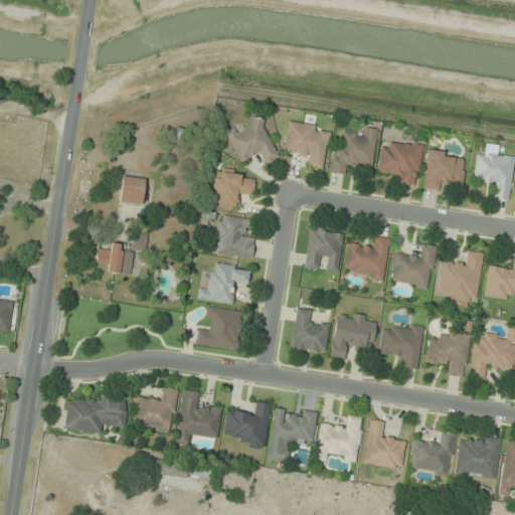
[(226,136),(240,163),(259,154),(265,165),(280,157),(259,116),(250,120),(251,123),(226,136)]
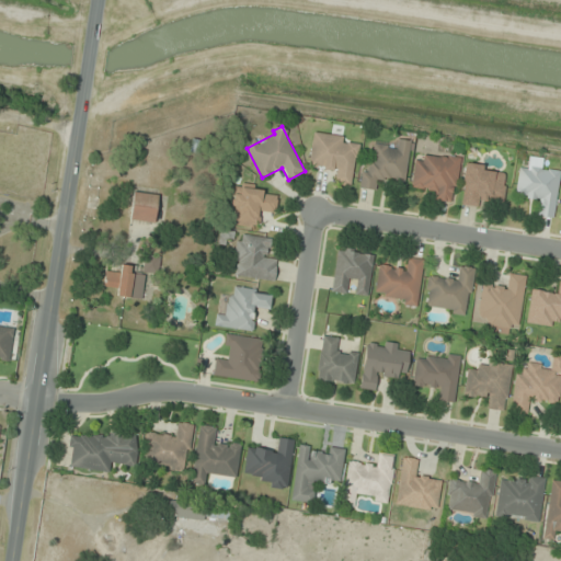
[(353,187),(359,139),(313,133),(308,169),(334,172),(332,184),(353,187)]
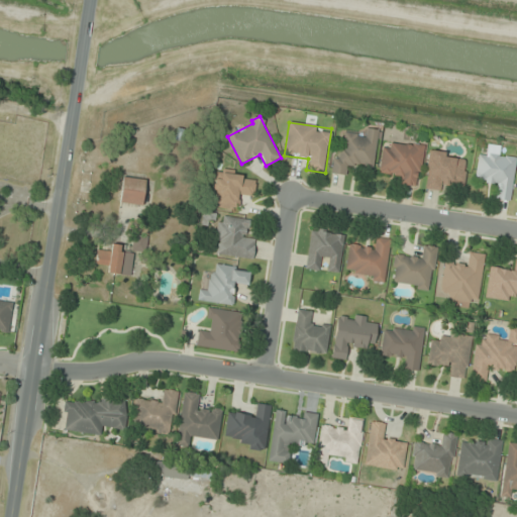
[(343,151),(334,150),(332,174),(350,176),(351,167),(375,169),(379,130),(345,126),(343,151)]
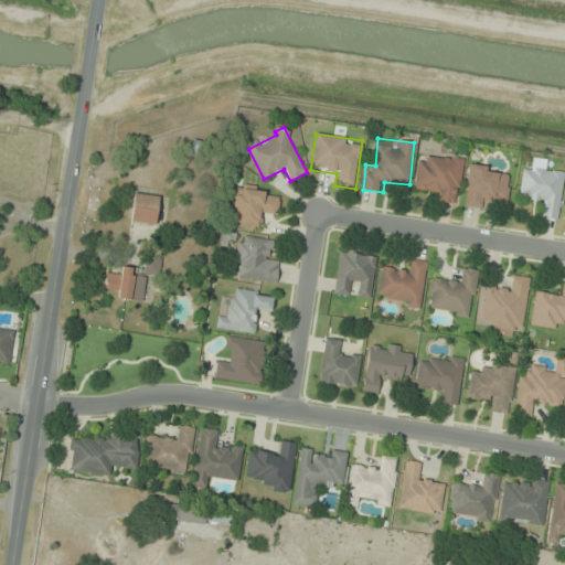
[(414,188),(437,191),(436,202),(458,204),(464,159),(428,153),(427,162),(418,161),(414,188)]
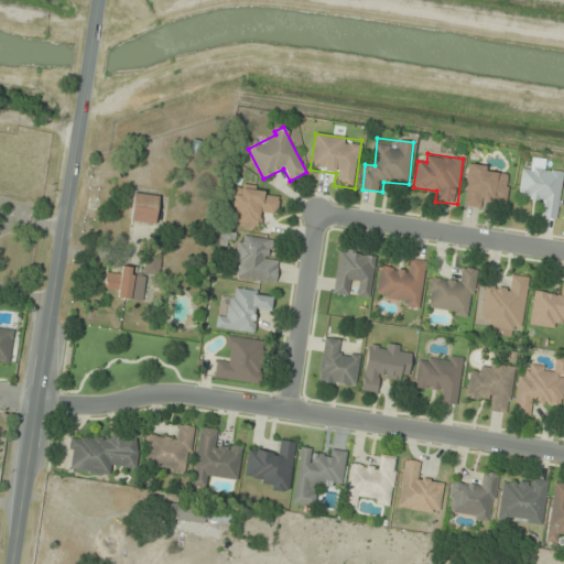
[(485,208),(486,199),(507,202),(510,176),(498,175),(499,167),(469,164),(464,206),(485,208)]
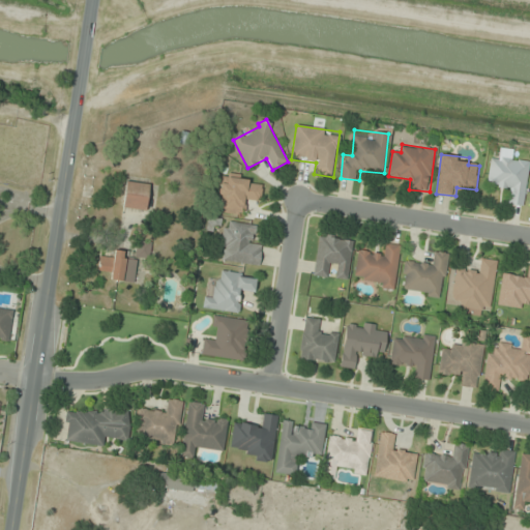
[(505,204),(524,206),(529,162),(491,156),(487,186),(507,189),(505,204)]
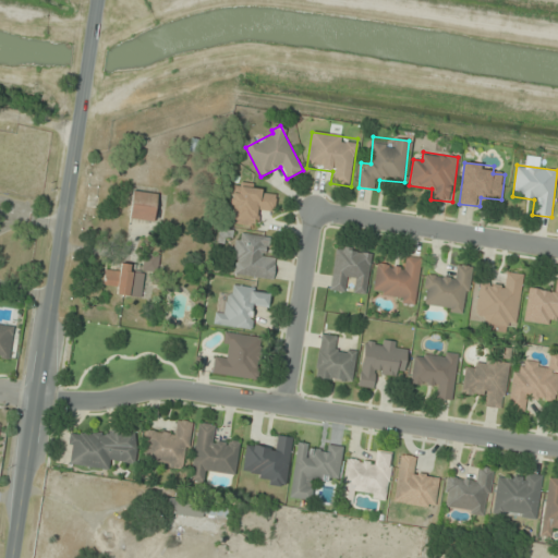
[(275,210),(277,191),(232,184),(228,222),(258,227),(261,209),(275,210)]
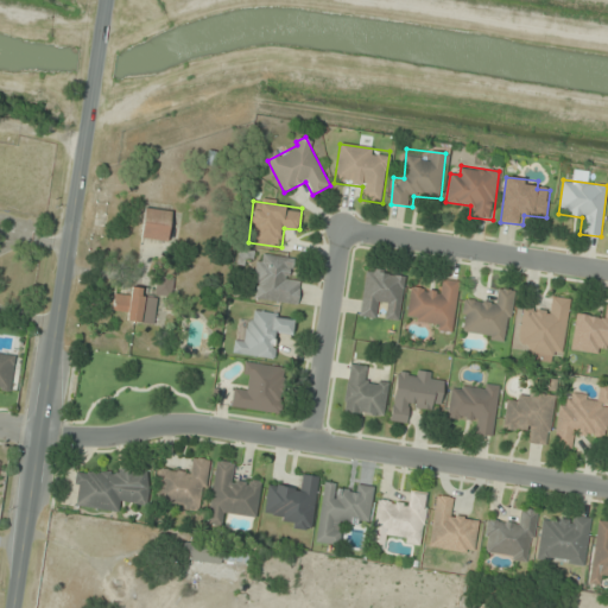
[(168,242),(172,211),(146,208),(141,239),(168,242)]
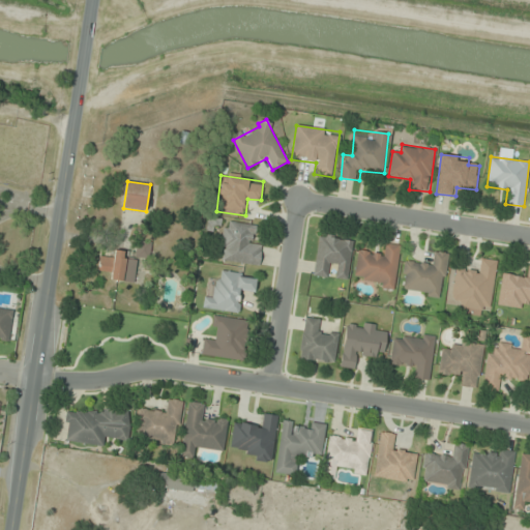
[(218,260),(260,266),(262,245),(254,244),(256,225),(224,221),(218,260)]
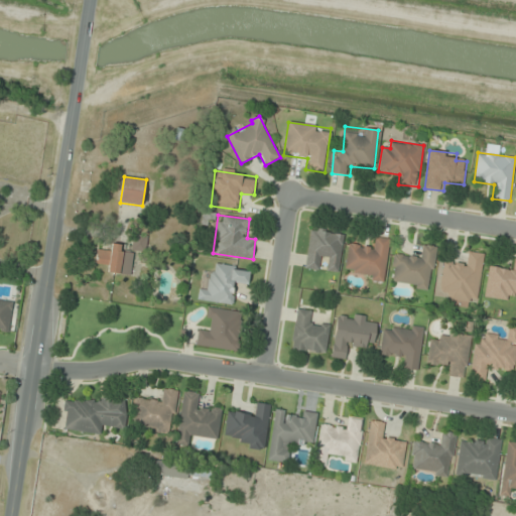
[(320,270),(321,261),(329,262),(328,271),(339,273),(344,232),(310,228),(304,268),(320,270)]
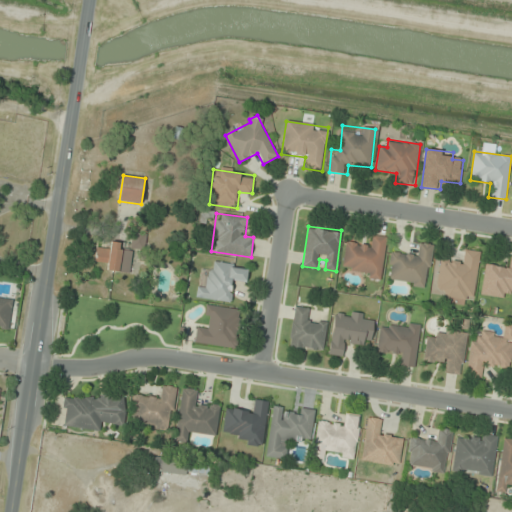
[(129,273),(131,249),(145,250),(146,235),(132,234),(131,248),(121,247),(122,243),(110,242),(109,249),(97,248),(96,261),(106,262),(106,271),(129,273)]
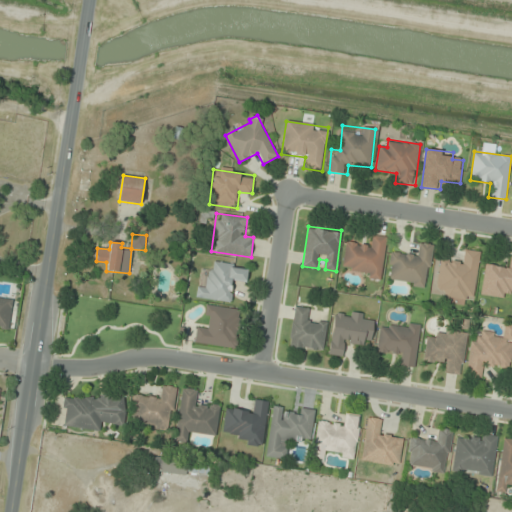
[(350,275),(381,280),(387,237),(369,235),(367,245),(346,242),(342,267),(351,268),(350,275)]
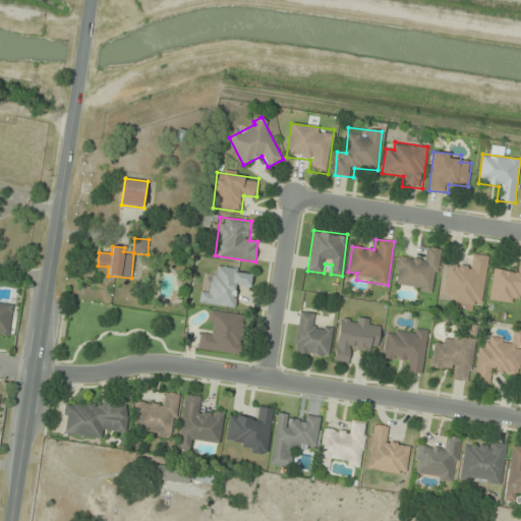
[(436,293),(442,249),(422,246),(420,256),(398,253),(393,287),(436,293)]
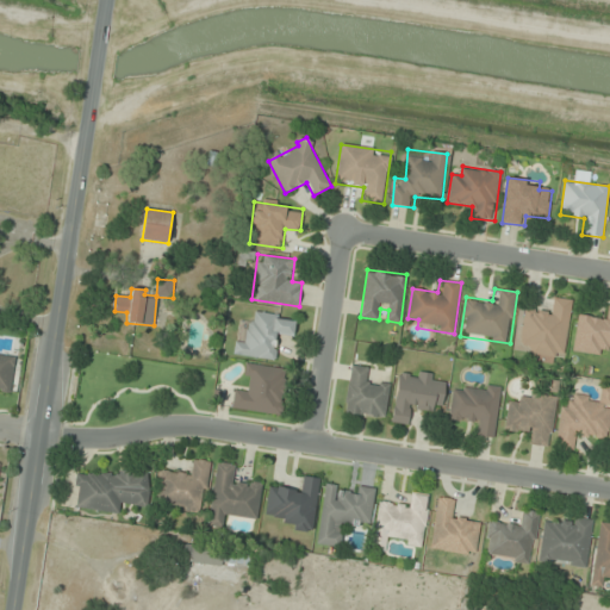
[(527,353),(564,359),(573,300),(551,297),(548,310),(526,306),(520,343),(528,344),(527,353)]
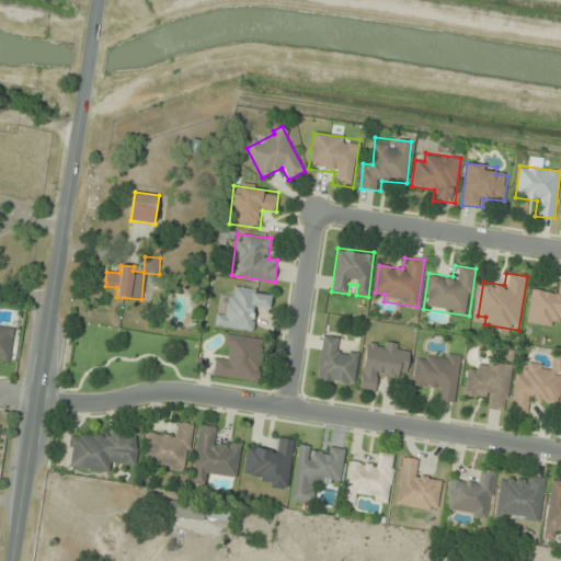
[(560,281),(559,281),(558,293),(531,289),(527,323),(553,327),(554,319),(560,319),(560,281)]
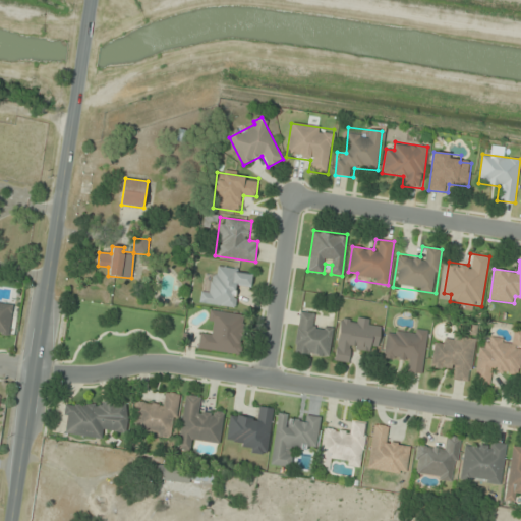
[(199,303),(236,308),(239,287),(251,288),(253,271),(216,266),(215,276),(204,274),(199,303)]
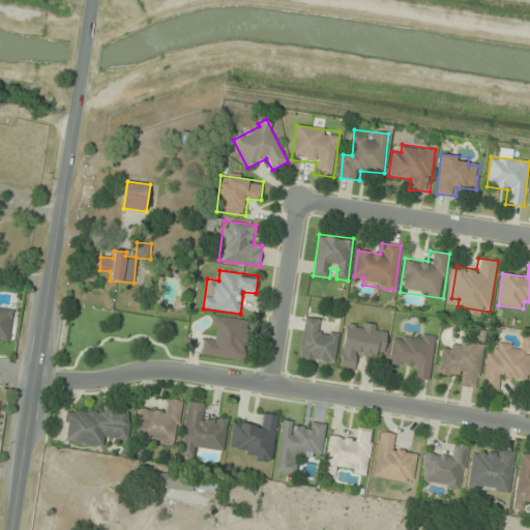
[(0,305),(0,340),(9,341),(13,307),(0,305)]
